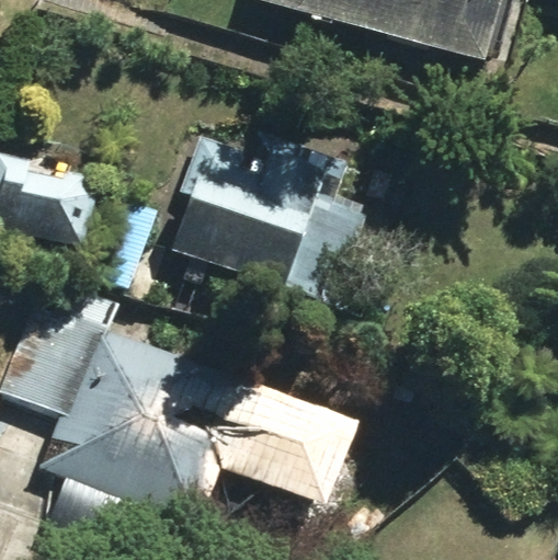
[(261,0),(486,58),(501,0),(261,0)]
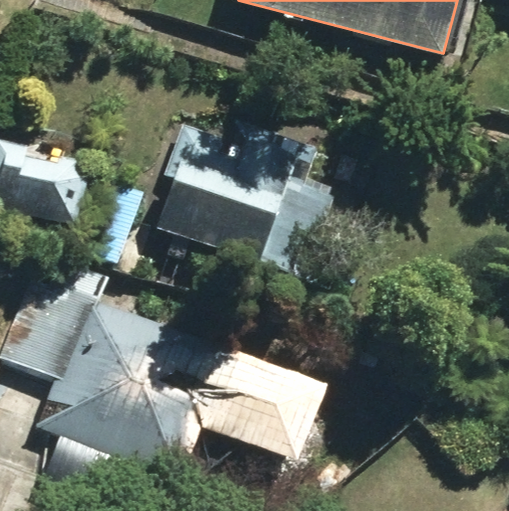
[(156,228),(261,262),(284,195),(258,187),(271,146),(240,136),(234,157),(217,152),(222,139),(181,125),(164,176),(173,180),(156,228)]
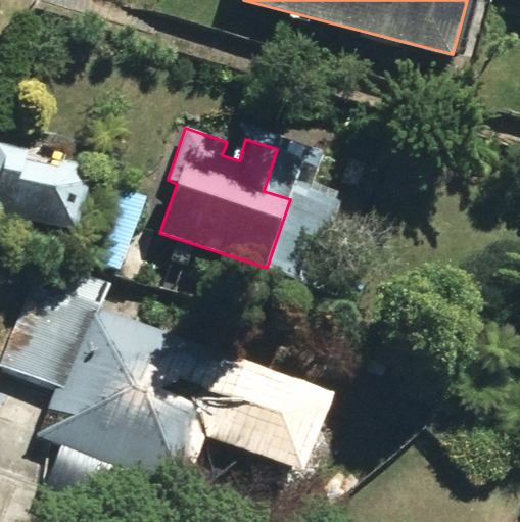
[(0,208),(77,230),(91,179),(82,163),(58,157),(57,164),(0,148),(0,208)]
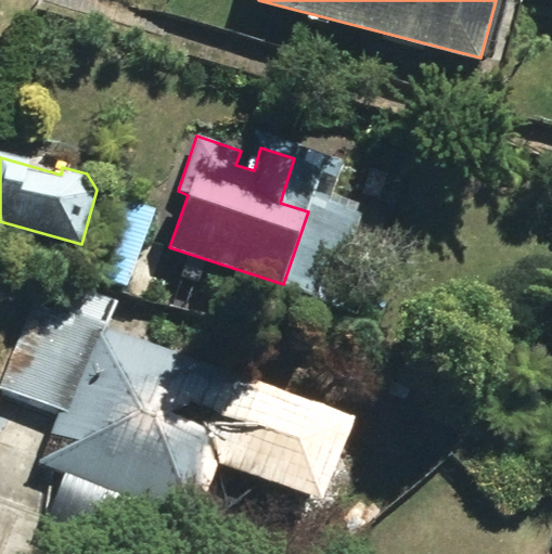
[(312,192),(331,197),(338,175),(321,168),(312,192)]
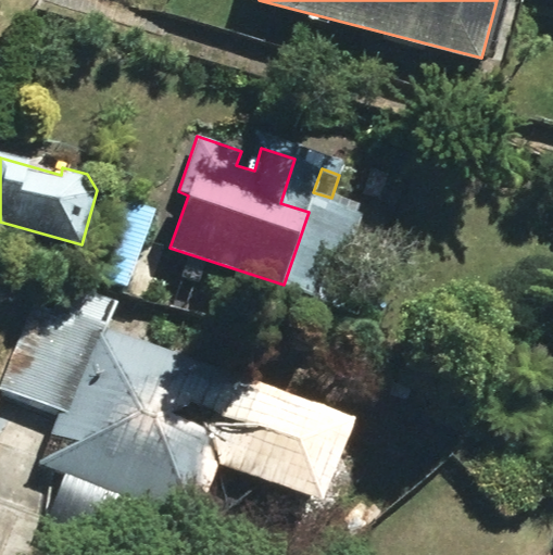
[(164,261),(173,231),(138,222),(129,249),(164,261)]
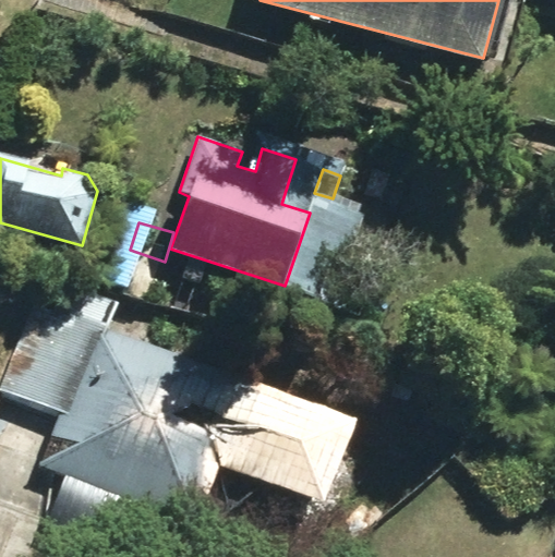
[(37,468),(197,523),(218,465),(326,505),(358,416),(105,328),(113,303),(39,277),(0,389),(58,411),(37,468)]
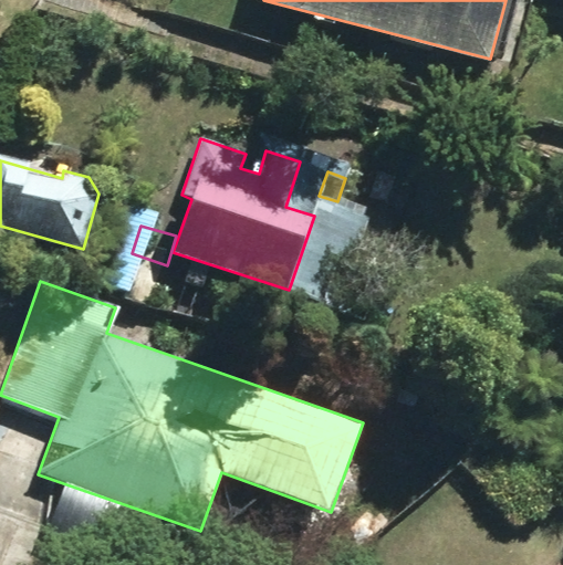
All buildings are outlined.
